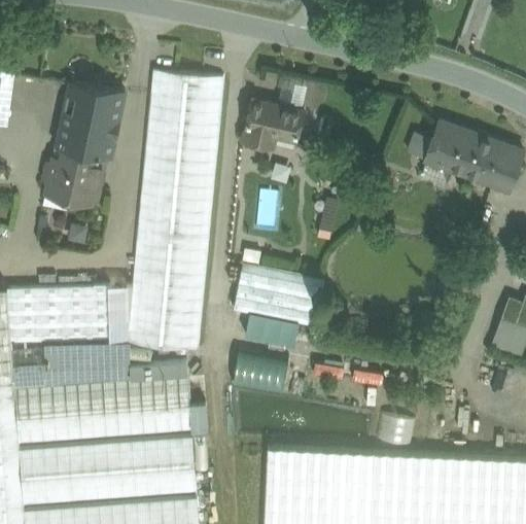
[(223,76),(152,70),(132,285),(127,340),(126,344),(197,350),(223,76)]
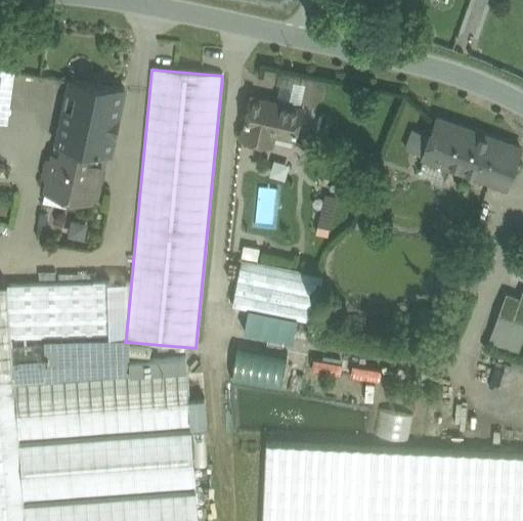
[(276,105),(301,111),(307,81),(282,76),(276,105)]
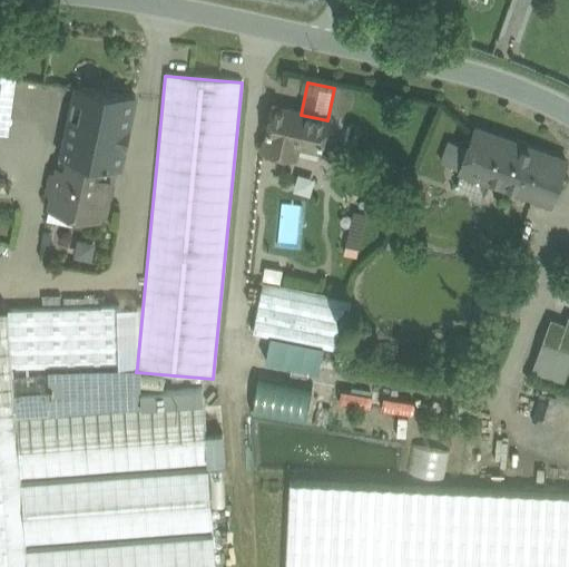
[(133,100),(75,90),(59,159),(67,162),(115,172),(118,173),(118,172),(117,172),(133,100)]
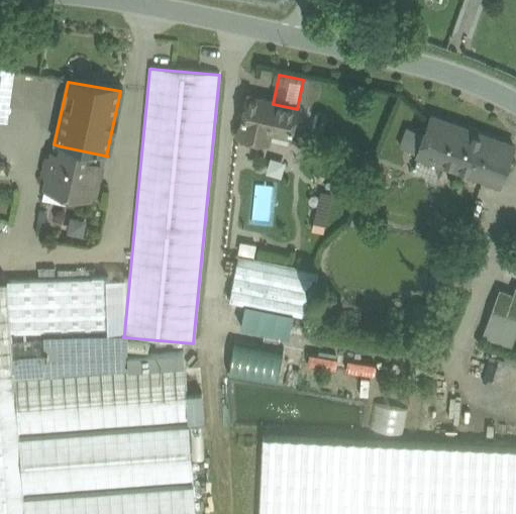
[(273,104),(246,98),(237,138),(253,141),(254,134),(260,131),(290,138),(297,109),(273,104)]
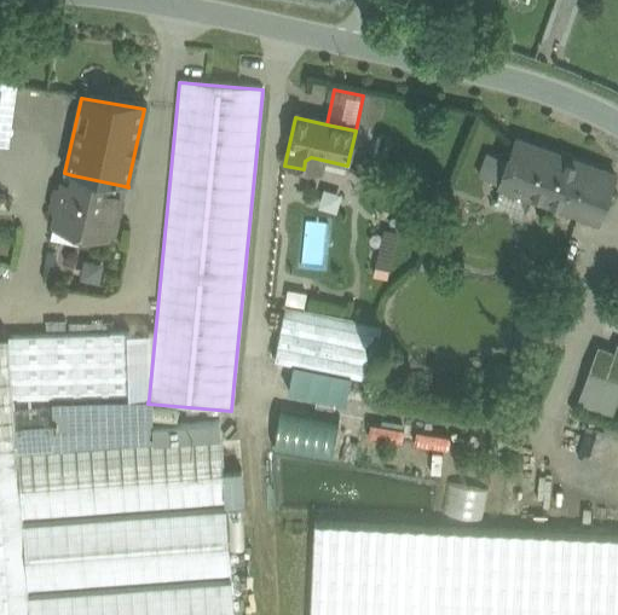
[(613,179),(515,143),(507,166),(486,157),(479,178),(500,185),(498,189),(596,224),(613,179)]
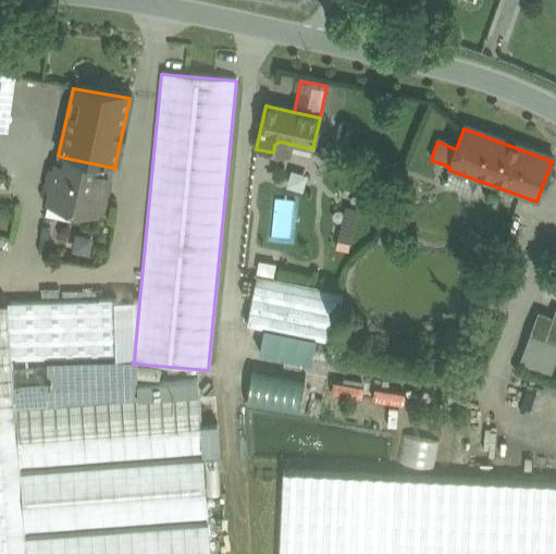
[(112,168),(65,158),(62,168),(54,167),(54,171),(48,172),(44,191),(49,195),(47,206),(96,217),(97,213),(102,212),(112,168)]
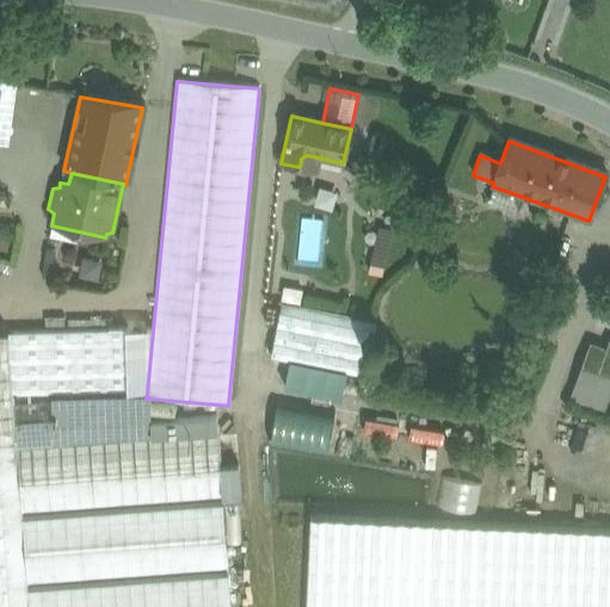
[(299,260),(320,262),(322,221),(302,220),(299,260)]
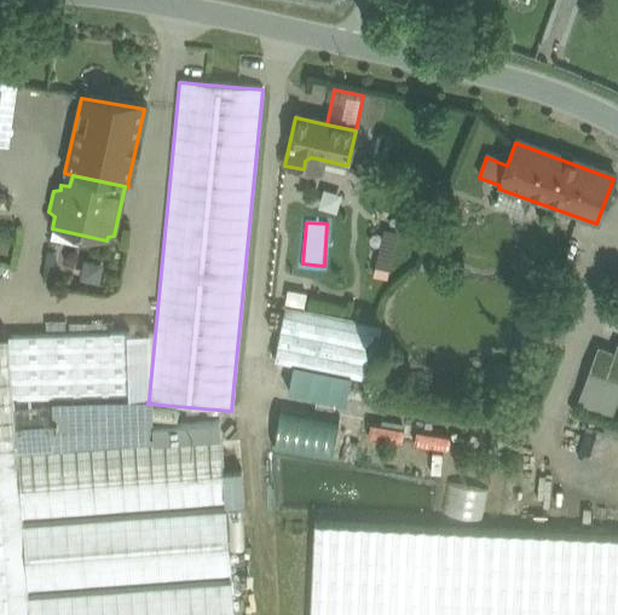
[(82,259),(78,278),(102,283),(105,264),(82,259)]
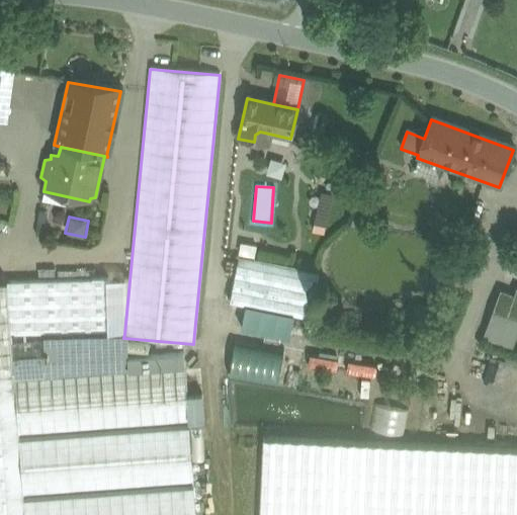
[(238,259),(229,304),(278,314),(303,319),(310,320),(318,275),(238,259)]
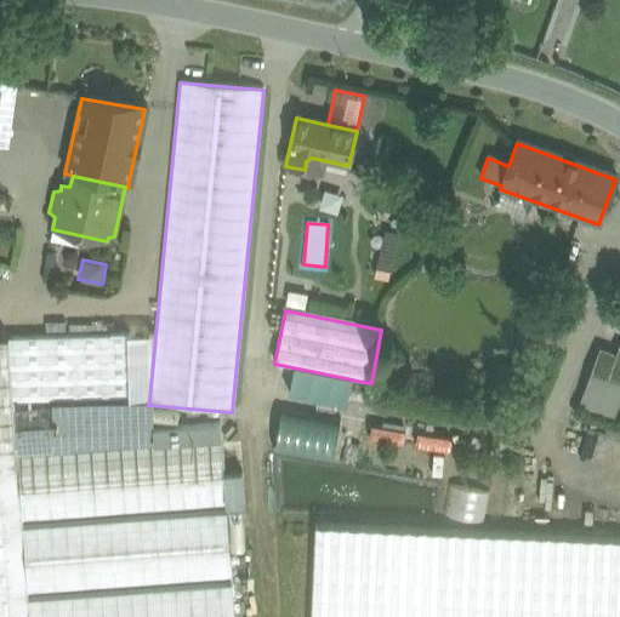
[(28,616),(21,530),(21,524),(15,449),(16,449),(12,412),(11,403),(149,400),(155,336),(0,338),(0,616),(28,616)]
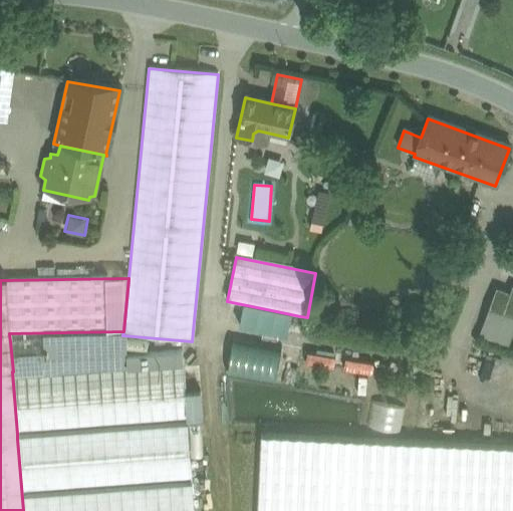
[(512,289),(511,289),(508,296),(509,296),(501,319),(512,322),(512,289)]
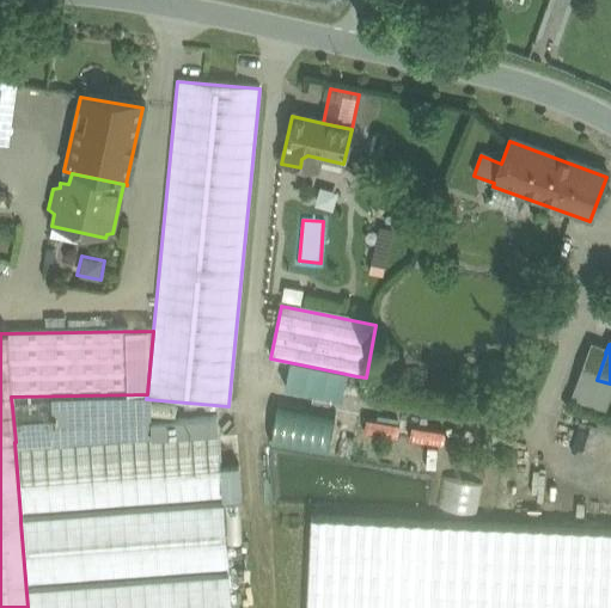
[(590,348),(580,375),(597,380),(606,352),(605,352),(590,348)]
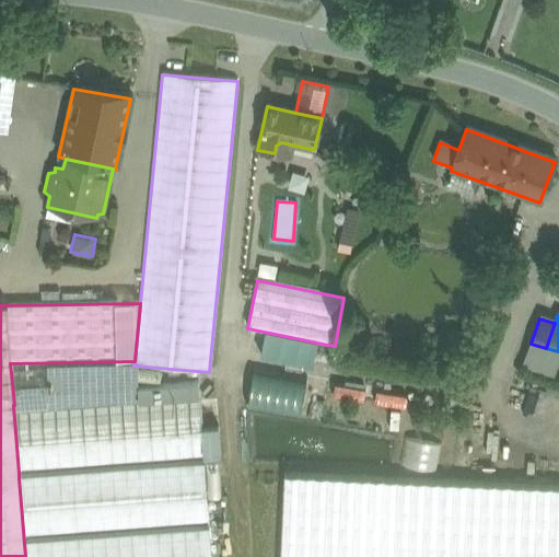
[(323,367),(327,345),(301,339),(297,361),(323,367)]
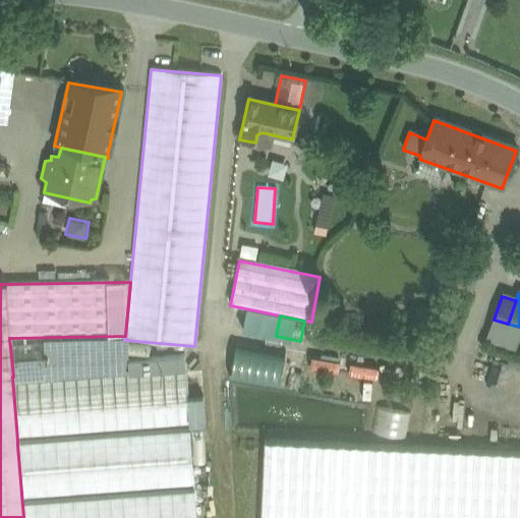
[(519,327),(508,324),(494,320),(486,340),(514,349),(519,331),(519,327)]
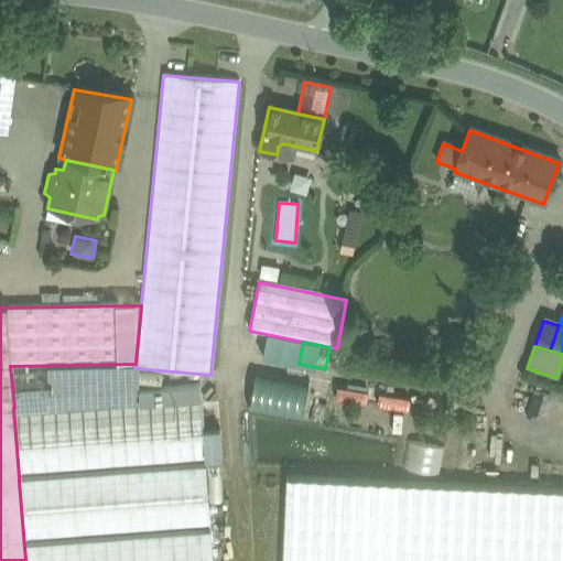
[(45,373),(11,375),(14,408),(47,405),(47,392),(52,392),(51,385),(46,385),(45,373)]
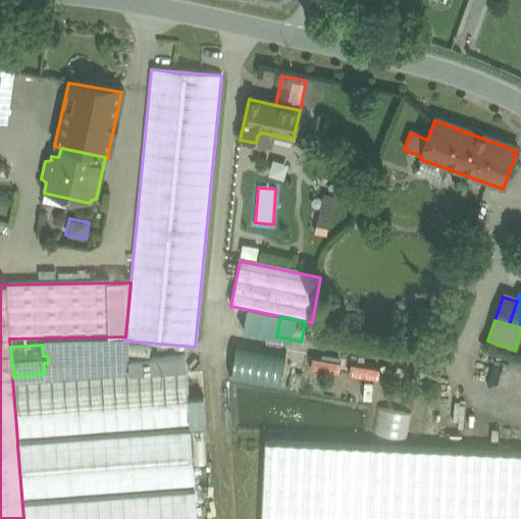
[(178,359),(128,363),(129,375),(179,371),(178,359)]
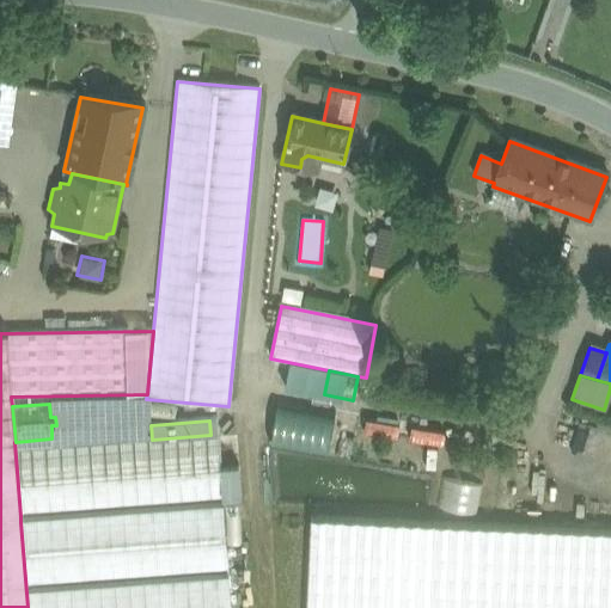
[(218,436),(53,448),(52,438),(16,442),(14,442),(20,516),(222,501),(222,499),(220,470),(218,436)]
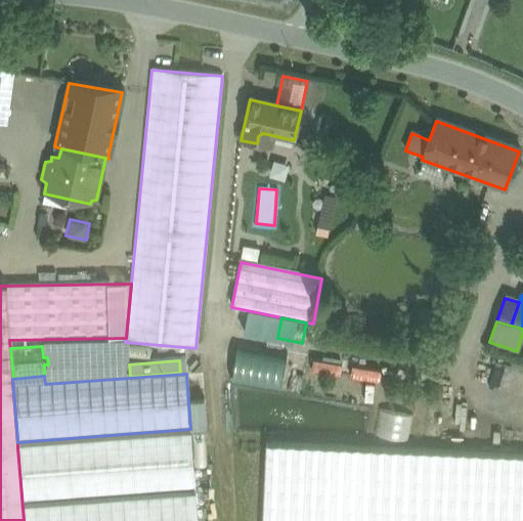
[(204,401),(188,402),(190,428),(206,427),(204,401)]
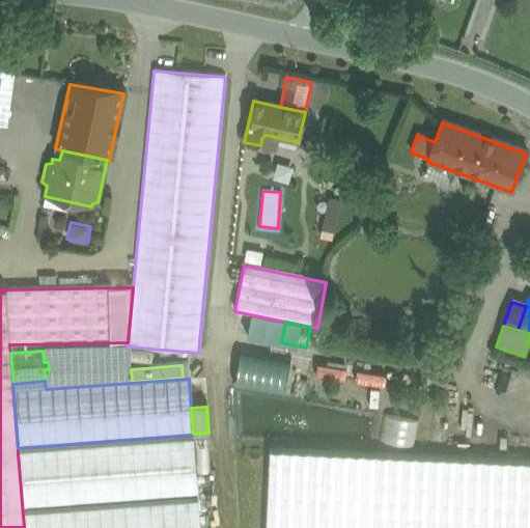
[(418,423),(383,417),(378,442),(413,448),(418,423)]
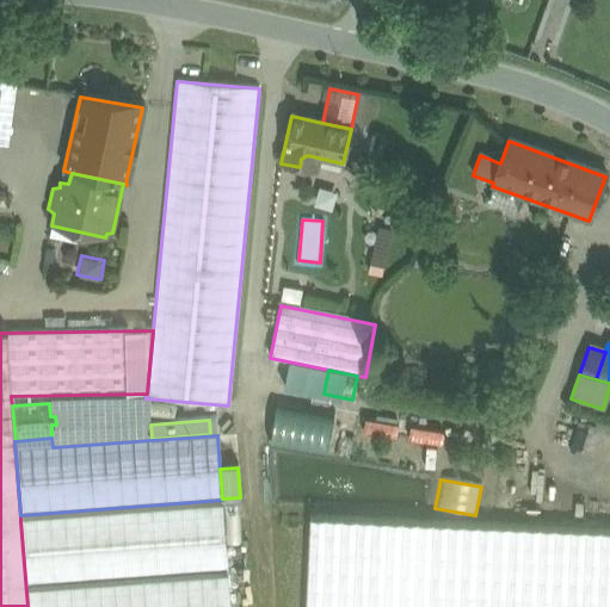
[(222,506),(20,521),(26,586),(228,570),(222,506)]
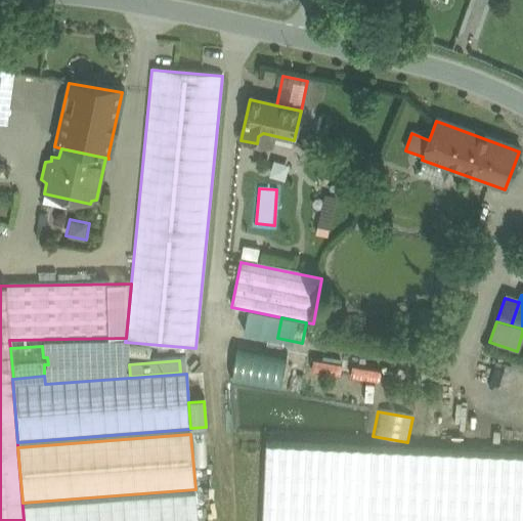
[(522,520),(522,457),(265,445),(261,520),(522,520)]
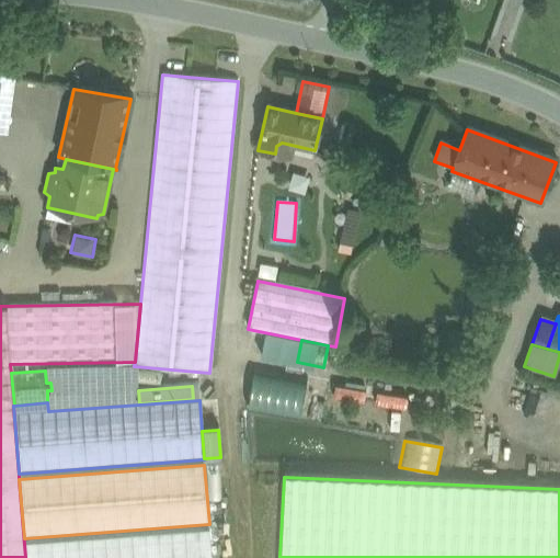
[(212,557),(209,531),(24,545),(25,557),(212,557)]
